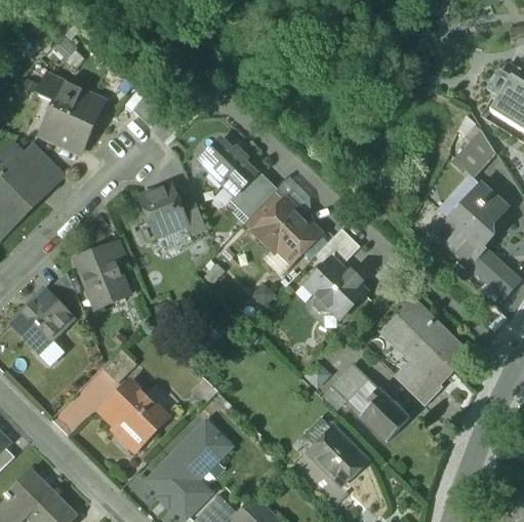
[(103,103),(46,76),(37,95),(54,103),(40,135),(79,153),(103,103)]
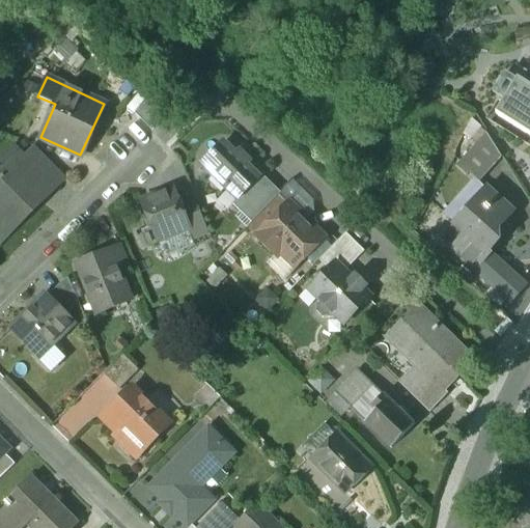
[(529,84),(518,77),(495,113),(529,134),(529,84)]
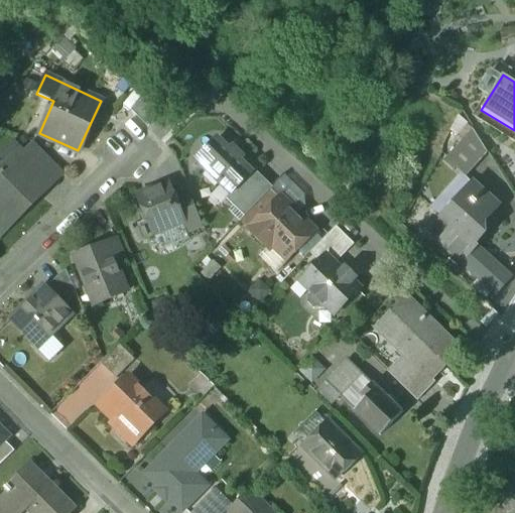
[(161,106),(146,92),(130,109),(145,123),(161,106)]
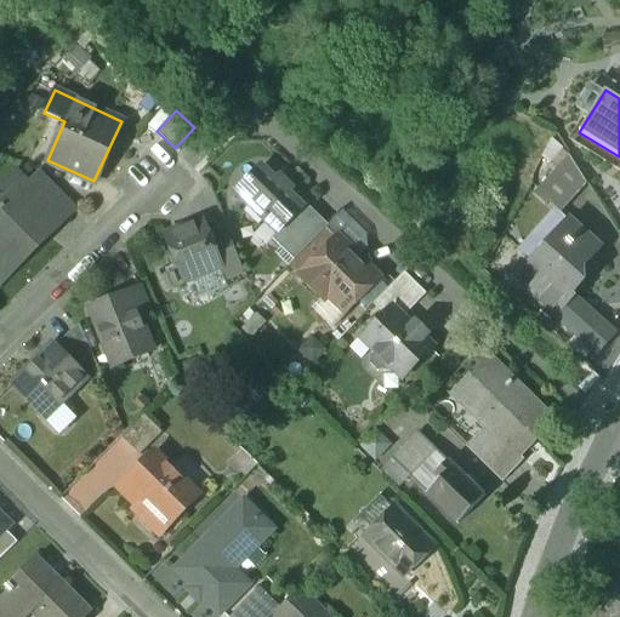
[(567,154),(540,188),(562,209),(585,183),(567,154)]
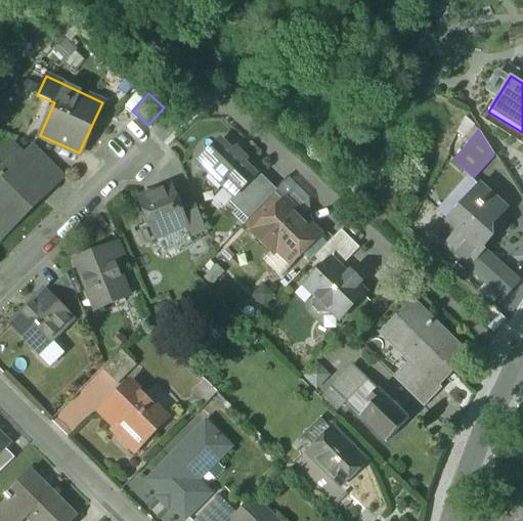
[(231,150),(219,138),(198,161),(209,172),(206,175),(218,187),(221,184),(233,196),(234,197),(256,174),(255,173),(244,162),(246,160),(233,147),(231,150)]
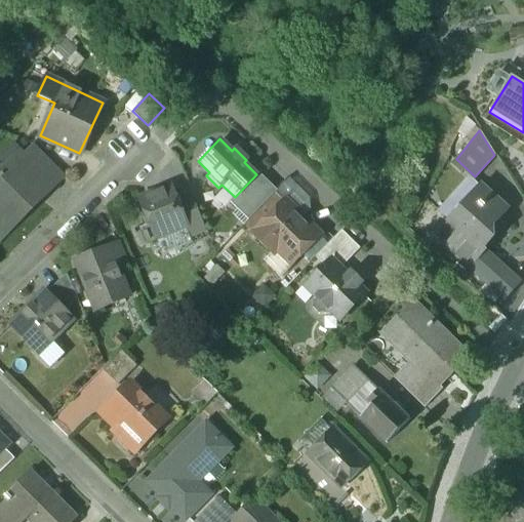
[(53,167),(33,147),(24,156),(44,176),(53,167)]
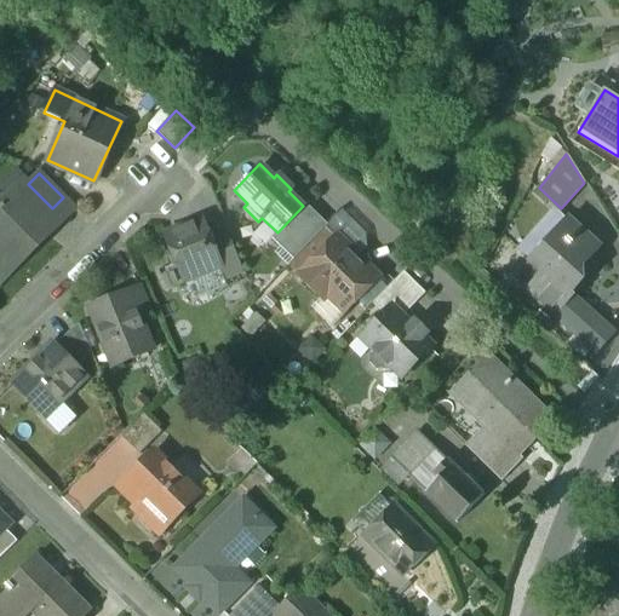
[(28,184),(19,176),(0,194),(0,255),(3,259),(7,264),(69,203),(63,197),(52,208),(28,184)]
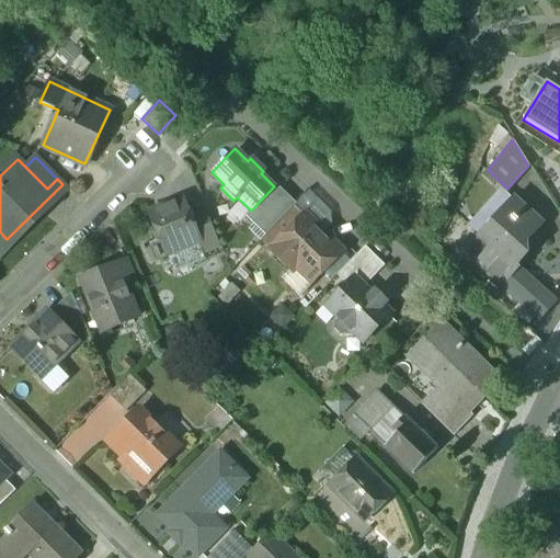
[(295,202),(275,183),(273,185),(274,186),(251,211),(250,209),(244,215),(264,234),(294,204),(295,202)]
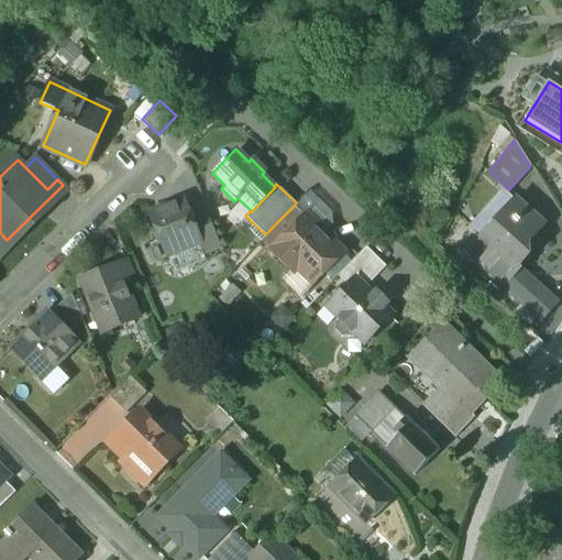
[(328,211),(307,191),(296,202),(295,205),(304,215),(322,233),(330,224),(328,211)]
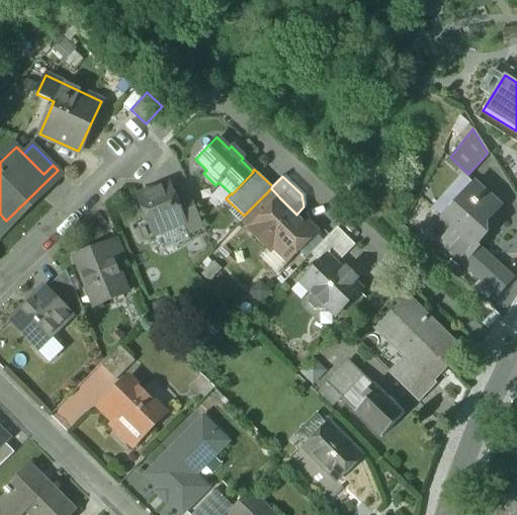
[(168,181),(138,193),(144,207),(141,212),(144,219),(149,222),(154,233),(183,221),(184,220),(177,203),(168,181)]
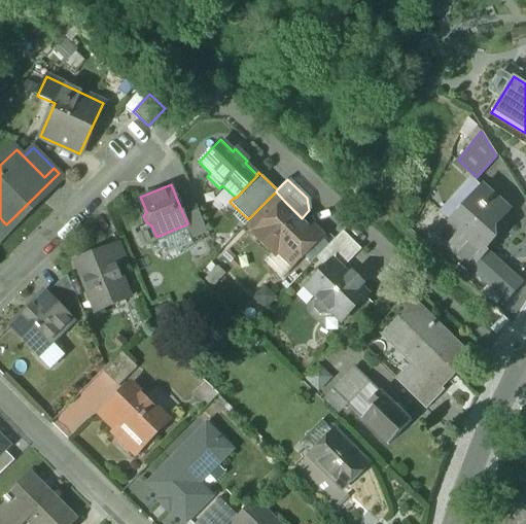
[(481,187),(450,221),(462,232),(482,249),(494,237),(487,231),(505,210),(481,187)]
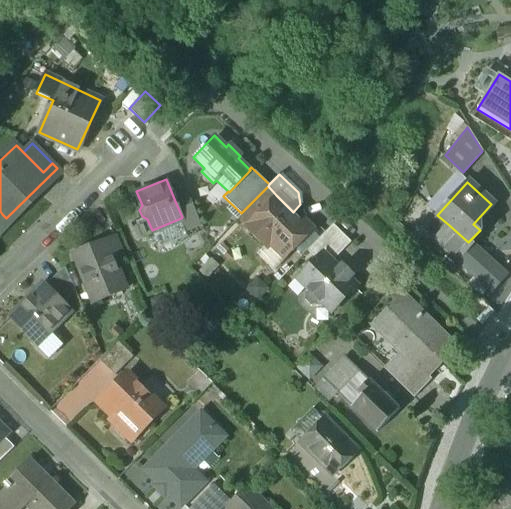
[(241,213),(237,217),(246,225),(276,195),(268,186),(241,213)]
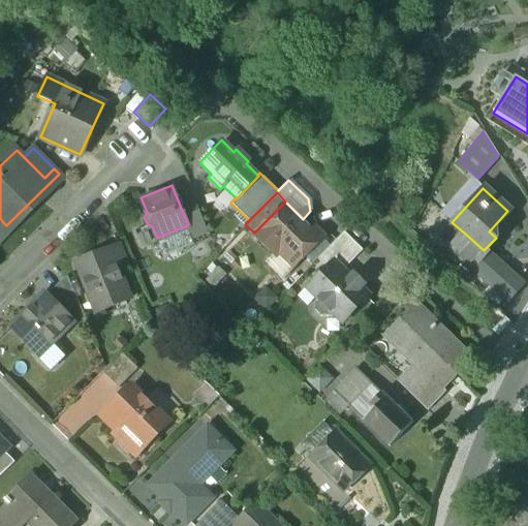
[(195,202),(181,208),(188,224),(187,225),(191,235),(207,228),(195,202)]
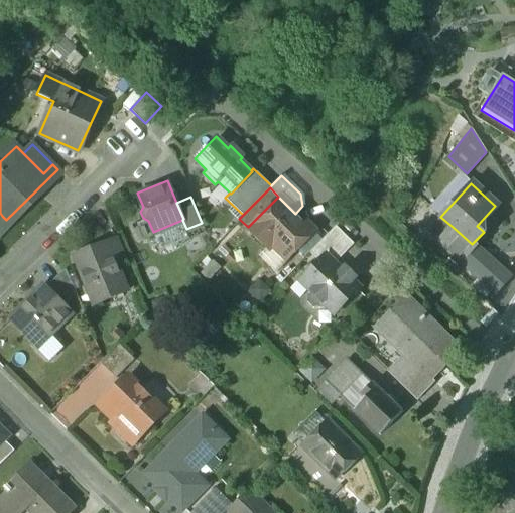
[(278,197),(248,227),(267,248),(272,244),(285,258),(312,231),(295,214),(278,197)]
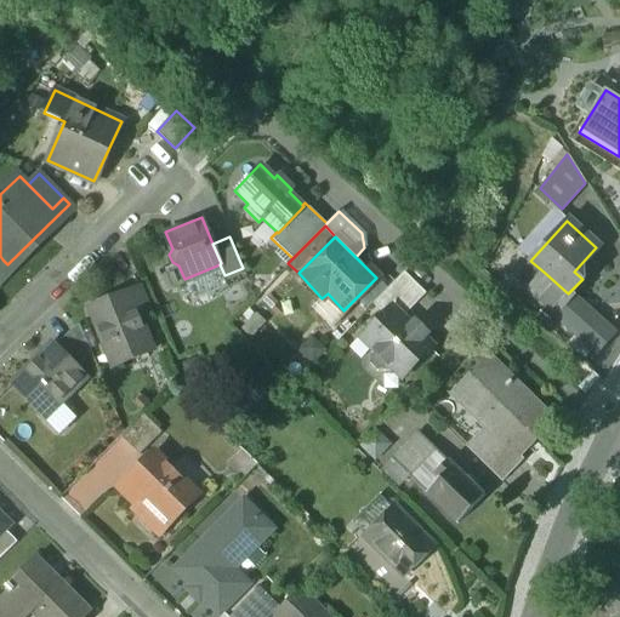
[(425,292),(403,270),(373,302),(385,313),(391,306),(402,316),(425,292)]
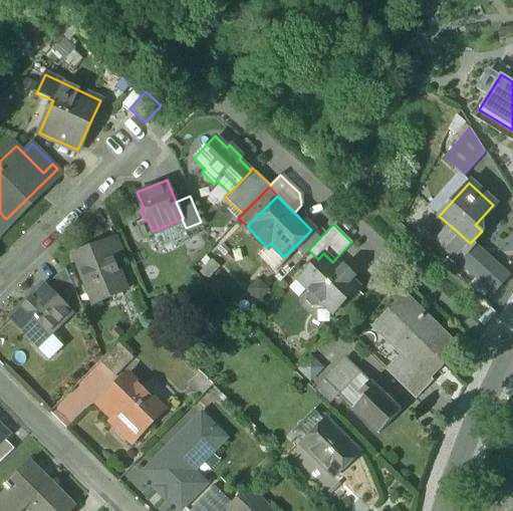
[(477,258),(469,250),(473,245),(470,243),(451,226),(437,240),(459,260),(493,290),(507,275),(482,253),(477,258)]
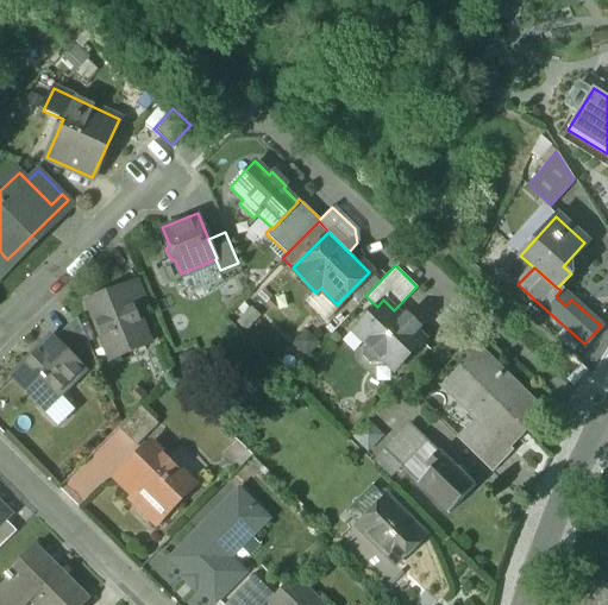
[(150,306),(139,281),(127,285),(138,310),(150,306)]
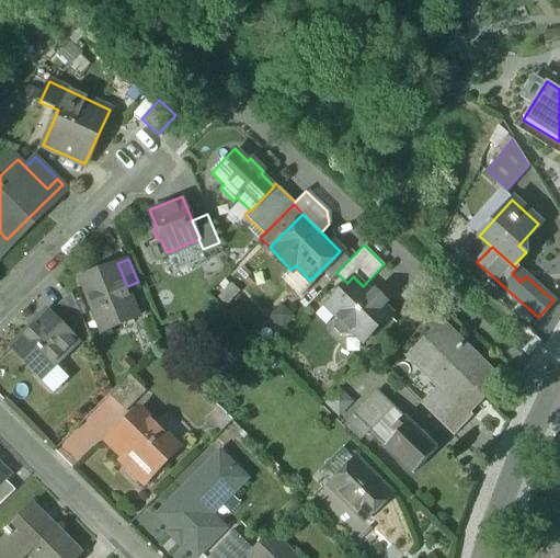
[(117,263),(80,277),(93,311),(101,308),(109,328),(138,316),(127,286),(117,263)]
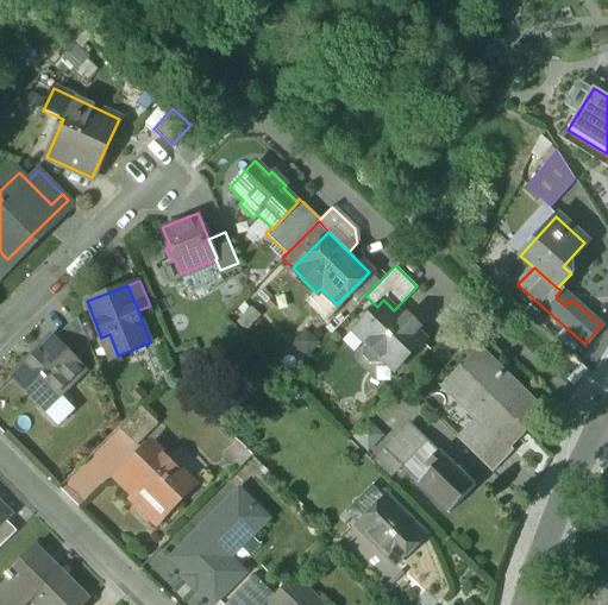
[(394,310),(383,300),(377,307),(355,329),(365,340),(361,345),(361,355),(367,360),(377,361),(382,357),(394,367),(422,338),(394,310)]
